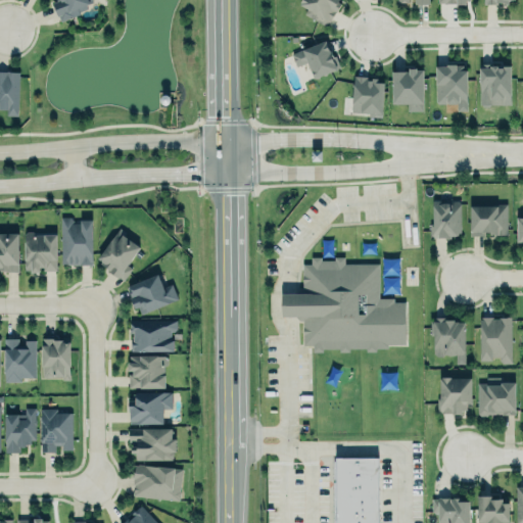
[(56,0),(52,2),(57,15),(58,15),(60,20),(80,13),(79,10),(87,7),(86,4),(93,1),(92,0),(56,0)]
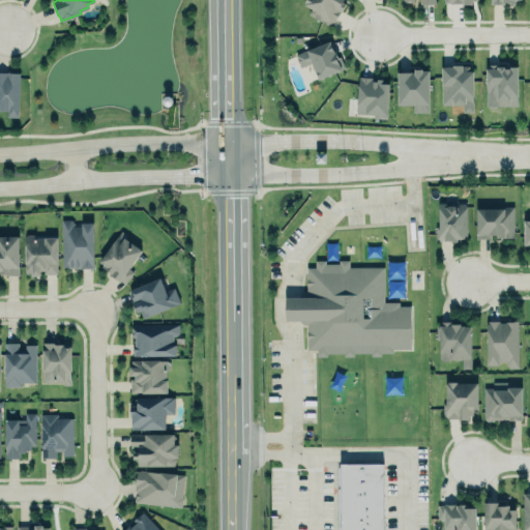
[(304,0),(342,0),(345,3),(342,9),(340,9),(330,26),(308,12),(312,7),(303,2),(304,0)]
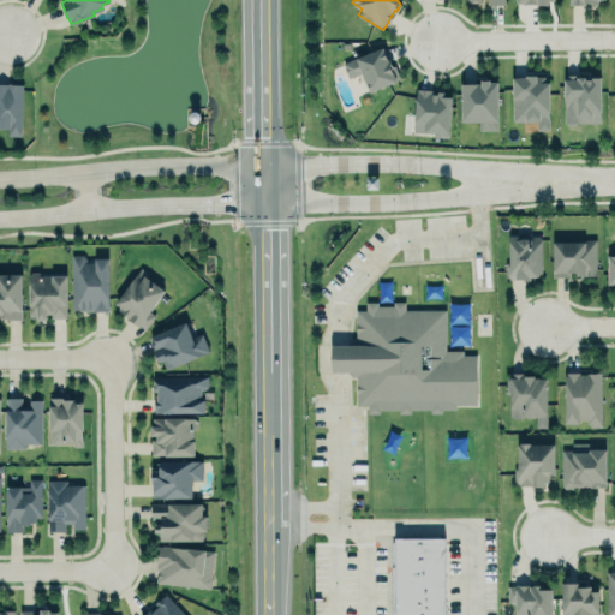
[(342,63),(382,46),(387,58),(388,57),(392,66),(393,65),(398,77),(372,88),(371,90),(368,89),(366,88),(366,85),(366,84),(353,89),(342,63)]
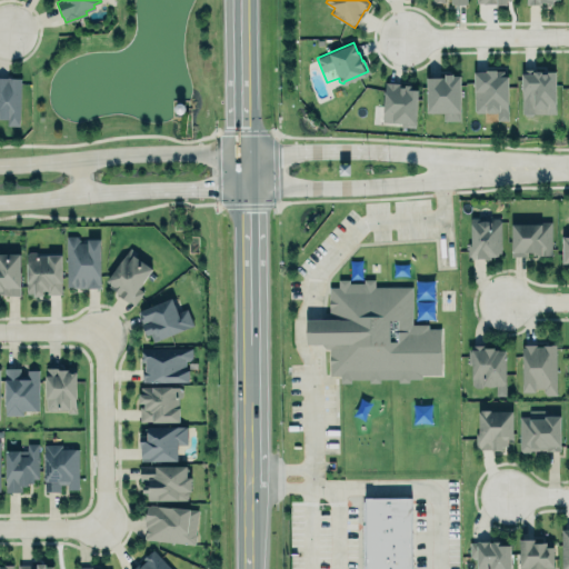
[(520,68),(520,113),(556,113),(555,70),(548,70),(548,72),(542,72),(542,68),(520,68)]
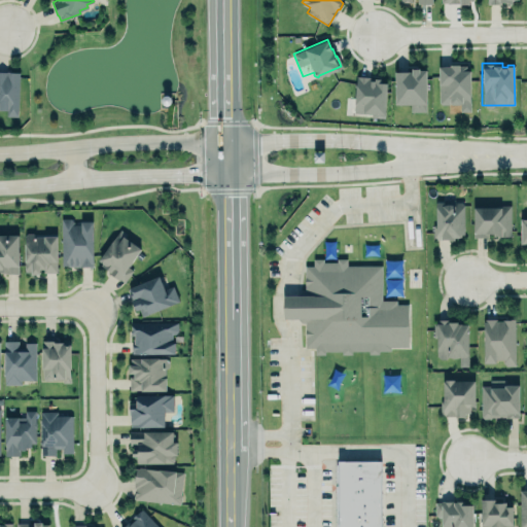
[(437,65),(438,104),(459,104),(459,112),(470,111),(469,65),(437,65)]
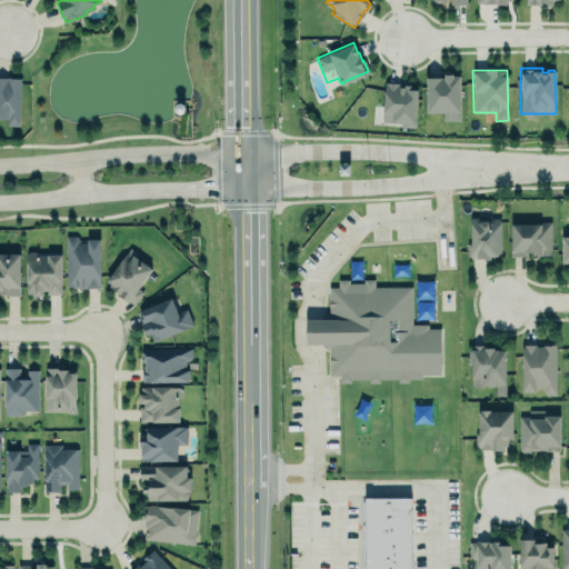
[(427,77),(427,111),(460,111),(460,75),(452,75),(452,72),(445,72),(445,77),(427,77)]
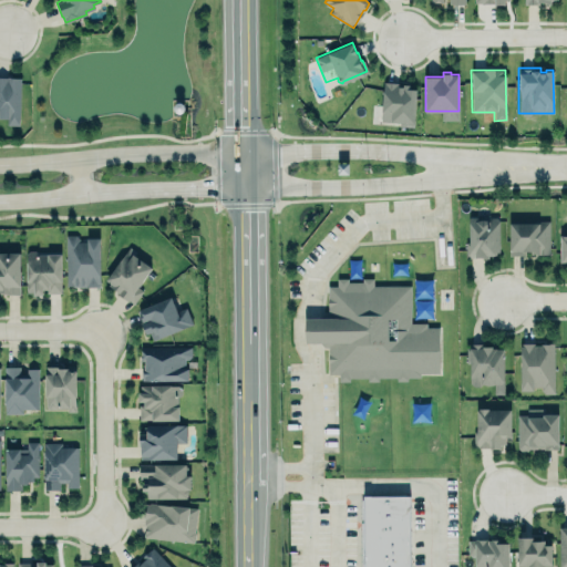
[(0,76),(7,76),(7,75),(10,75),(10,76),(20,78),(19,125),(7,124),(7,117),(0,116),(0,76)]
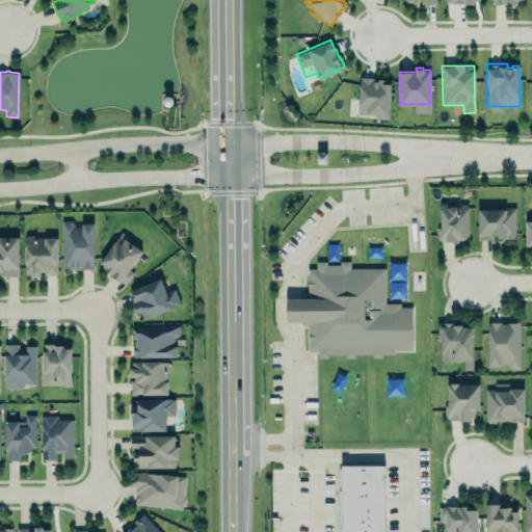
[(360,76),(356,112),(388,114),(390,83),(384,83),(384,79),(378,78),(378,81),(375,81),(375,79),(373,79),(373,77),(360,76)]
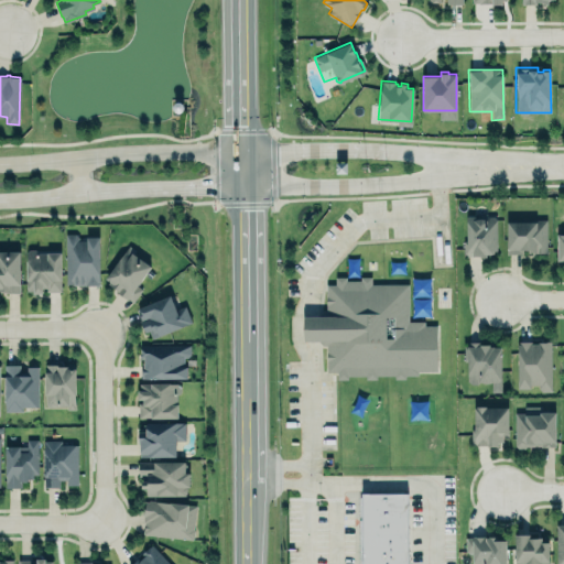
[(466,215),(466,256),(496,256),(496,215),(466,215)]
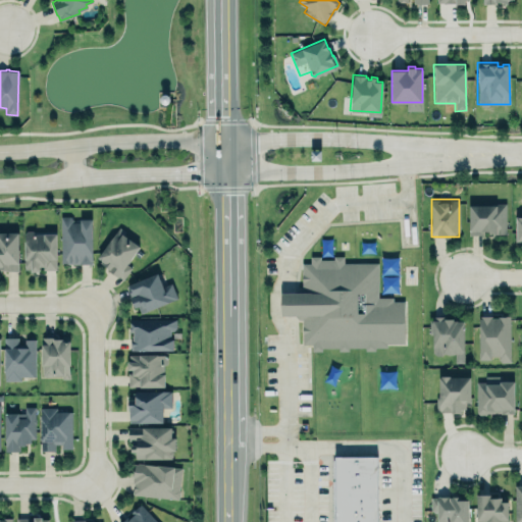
[(468,205),(469,235),(506,235),(506,204),(468,205)]
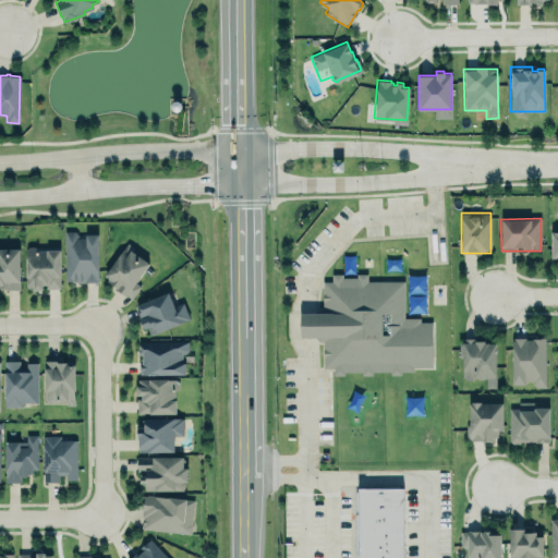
[(64,231),(75,231),(79,234),(95,233),(97,234),(99,237),(99,239),(98,241),(98,281),(63,281),(64,231)]
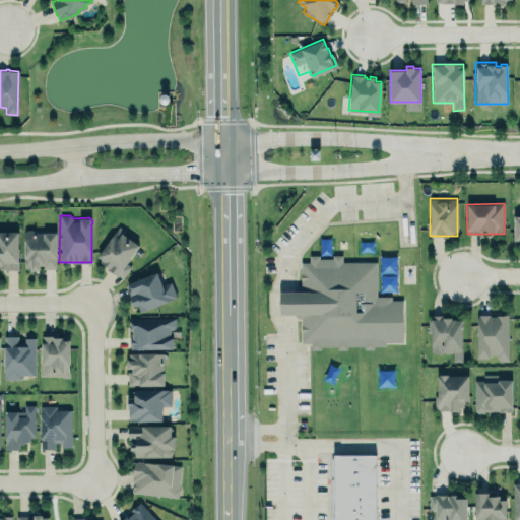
[(24,232),(24,266),(31,266),(31,270),(40,270),(40,265),(43,265),(43,269),(56,268),(56,233),(36,233),(33,230),(27,229),(24,232)]
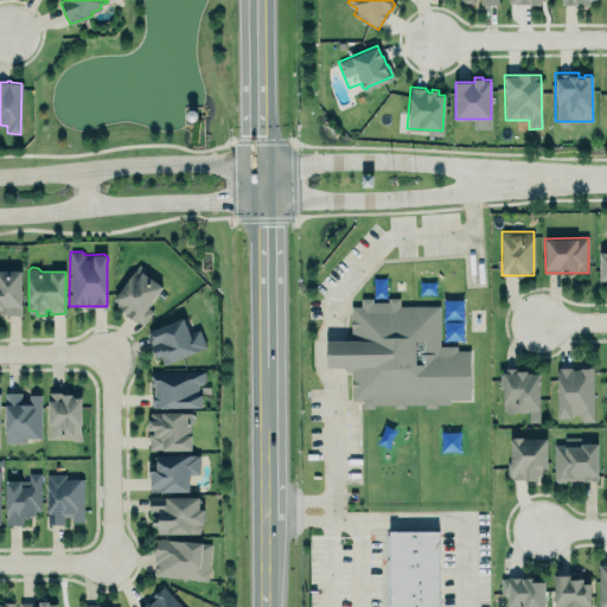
[(144,324),(153,311),(148,307),(163,285),(135,267),(112,302),(144,324)]
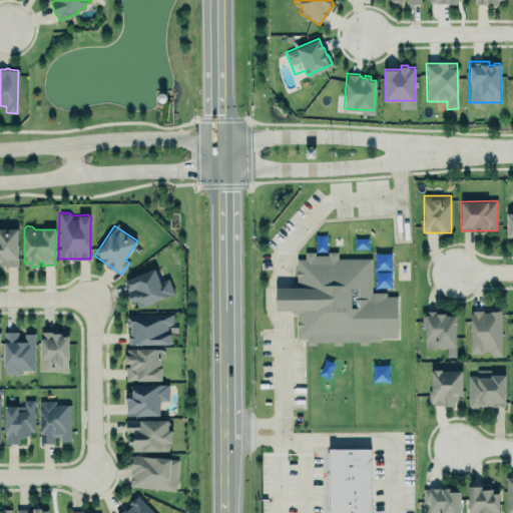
[(0,265),(5,265),(5,267),(18,266),(18,227),(0,227),(0,265)]
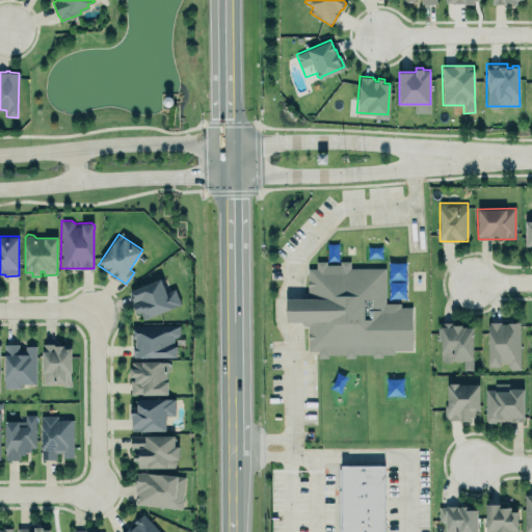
[(307,268),(307,351),(410,347),(410,309),(384,308),(384,265),(307,268)]
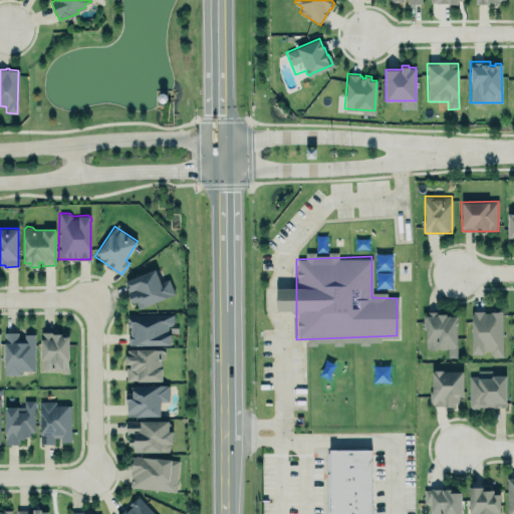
[(124,281),(155,268),(161,281),(169,278),(175,293),(139,308),(136,301),(133,302),(129,292),(130,292),(124,281)]
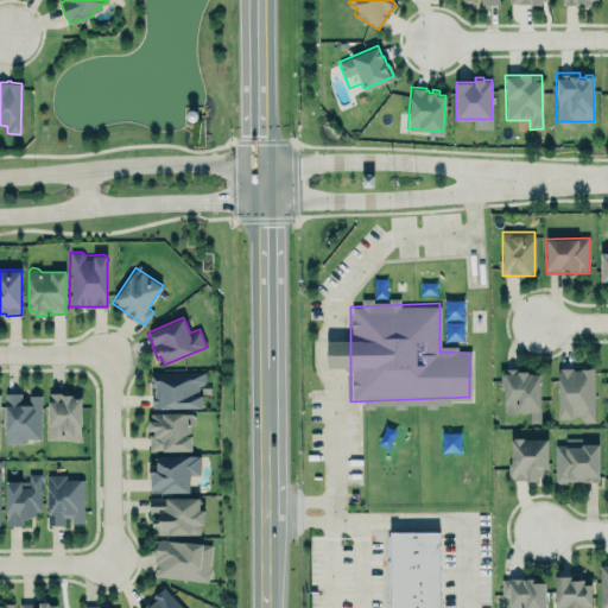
[(557,366),(595,366),(595,422),(583,422),(580,418),(580,415),(571,415),(571,417),(558,418),(557,366)]
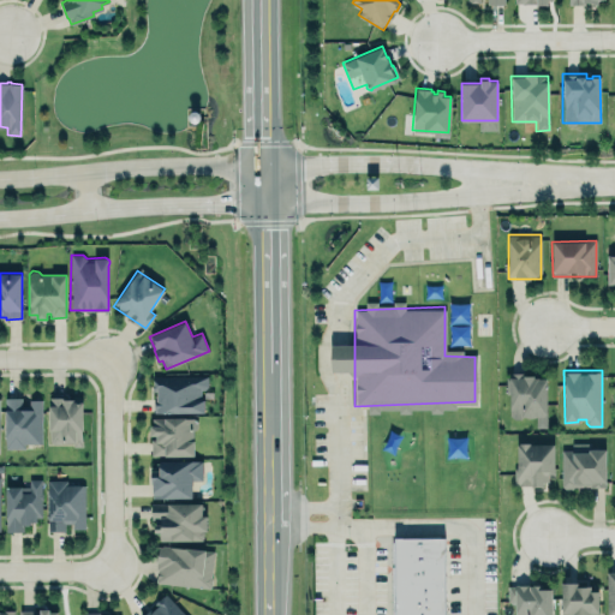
[(150,374),(209,374),(209,383),(215,383),(215,392),(202,392),(202,396),(207,396),(207,413),(151,413),(151,394),(154,394),(154,392),(150,392),(150,374)]
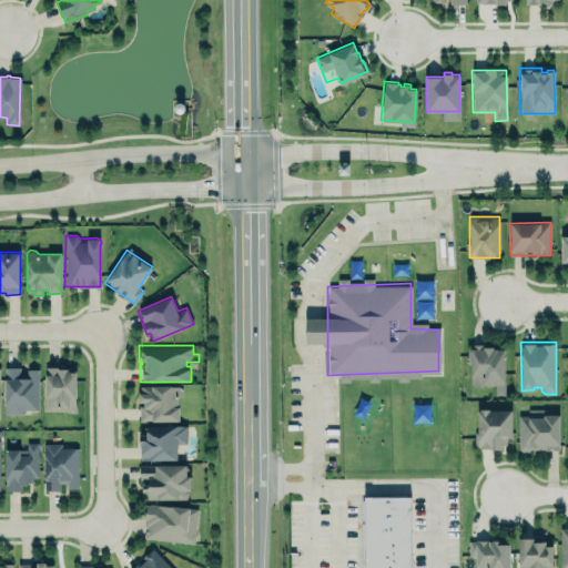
[(505,346),(470,346),(469,386),(495,386),(495,394),(504,394),(505,346)]
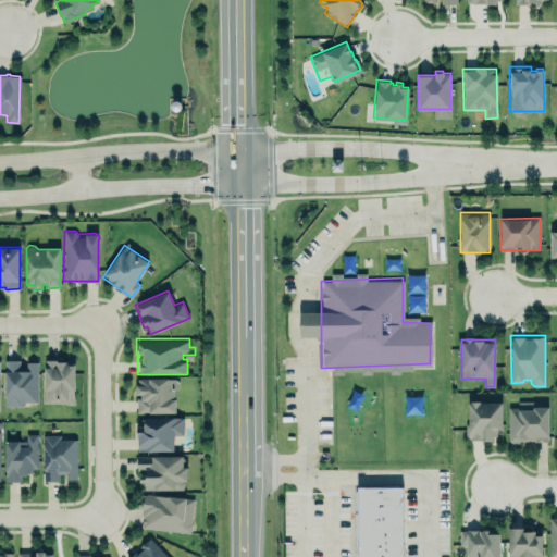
[(44,358),(60,358),(60,360),(75,360),(76,405),(64,405),(64,401),(44,403),(42,366),(44,366),(44,358)]
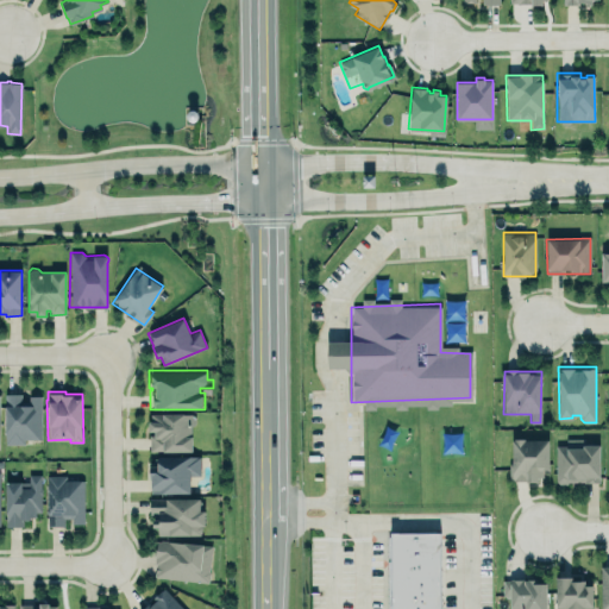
[(5,393),(22,393),(22,405),(29,405),(29,395),(41,395),(41,439),(24,439),(24,444),(5,444),(5,393)]
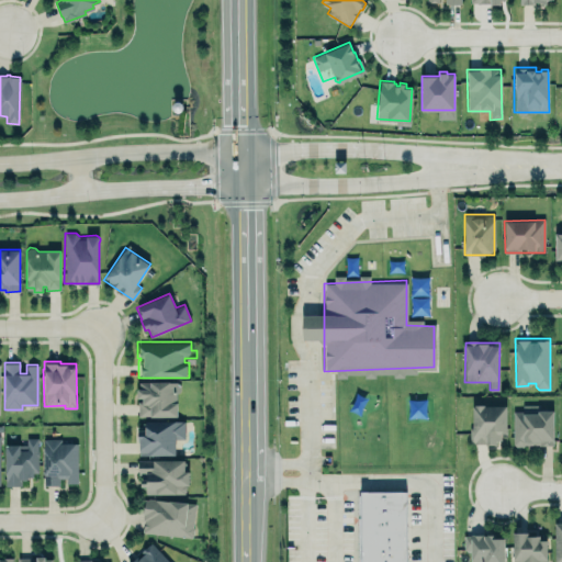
[(139,381),(177,381),(180,383),(180,390),(178,392),(177,392),(177,402),(177,416),(150,416),(150,415),(138,415),(138,401),(142,401),(142,397),(137,397),(137,389),(139,389),(139,381)]
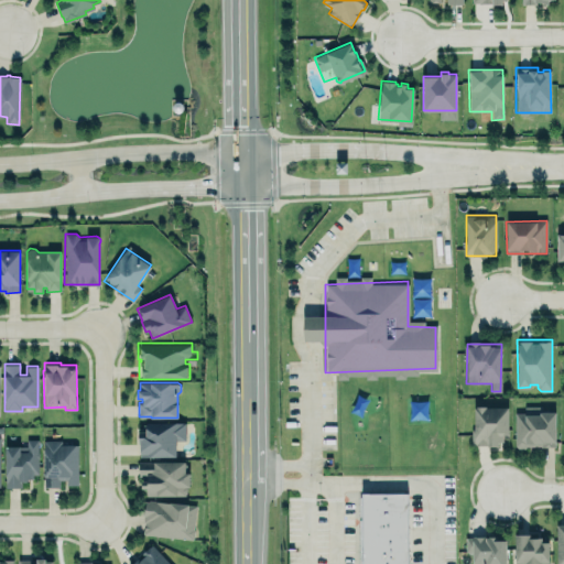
[(512,409),(512,449),(555,447),(556,437),(556,407),(539,402),(521,402),(512,409)]
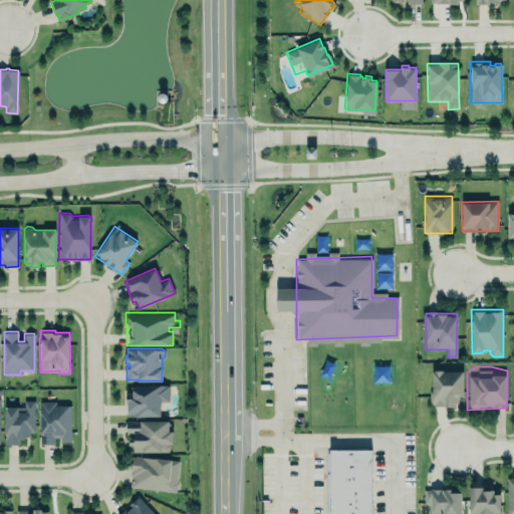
[(463,396),(463,369),(431,370),(432,407),(456,406),(456,396),(463,396)]
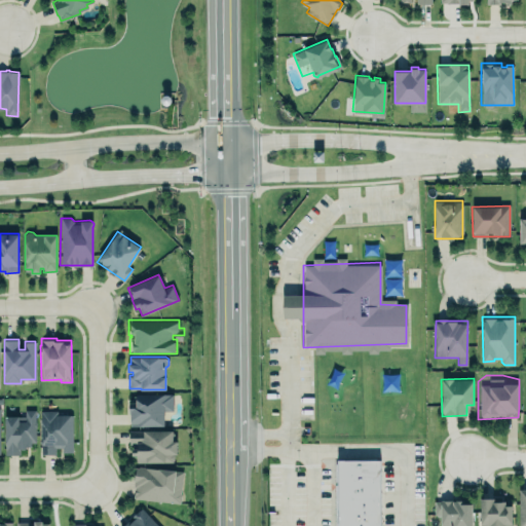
[(163,425),(163,411),(173,411),(173,393),(135,395),(135,402),(128,402),(129,425),(163,425)]
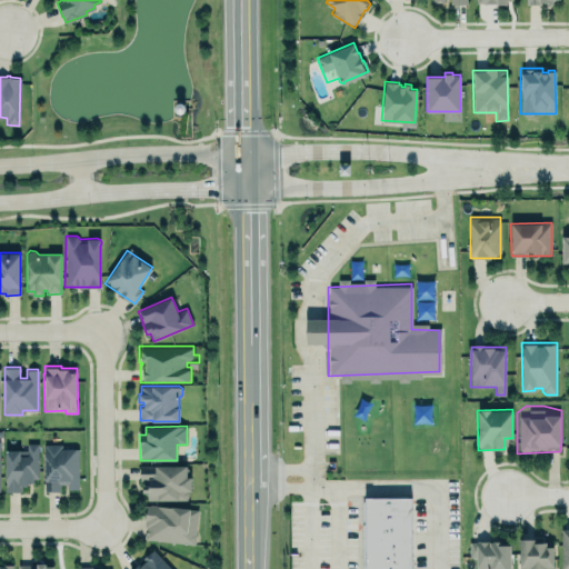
[(6,491),(21,491),(21,485),(26,485),(28,485),(28,482),(33,482),(33,478),(38,478),(38,461),(39,461),(39,455),(38,455),(38,442),(27,442),(27,449),(20,450),(20,449),(6,449),(6,479),(6,491)]
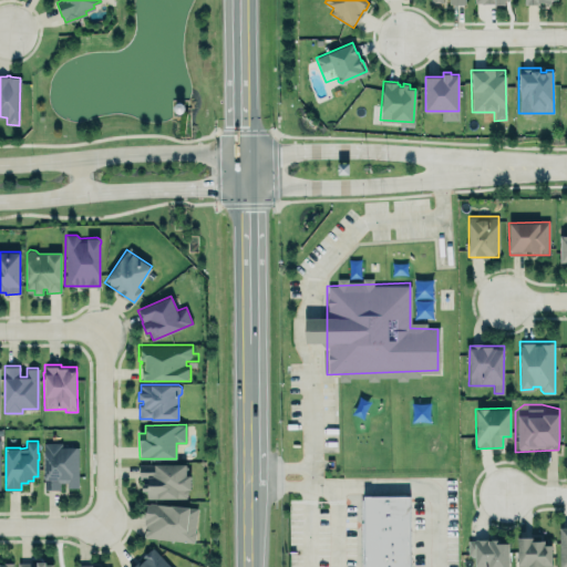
[(44,443),(61,443),(61,446),(78,446),(78,487),(66,487),(66,482),(60,482),(60,490),(44,490),(44,443)]
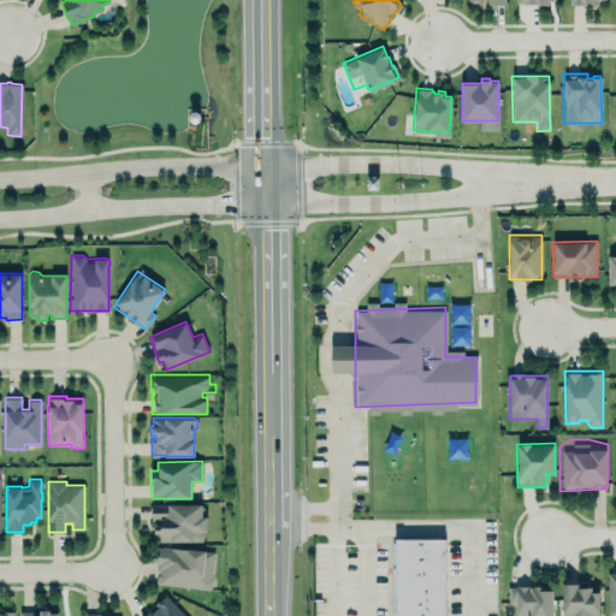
[(150,503),(202,503),(202,515),(207,515),(207,532),(203,532),(203,538),(201,540),(194,540),(194,542),(160,542),(160,533),(155,533),(155,520),(150,520),(150,503)]
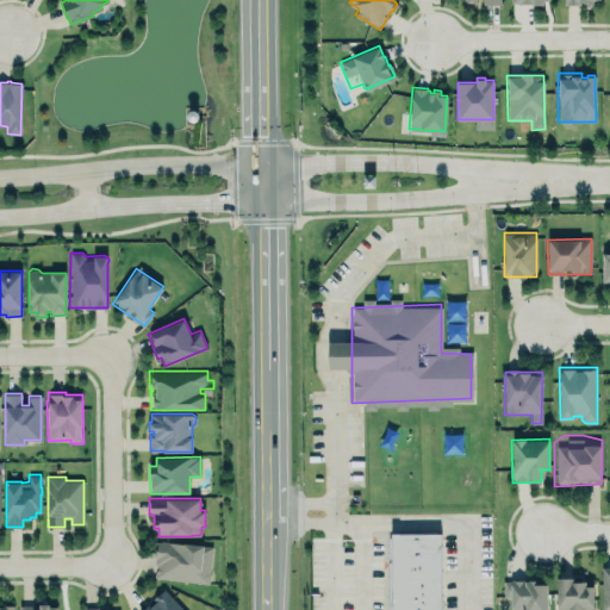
[(385,540),(386,609),(434,609),(434,539),(385,540)]
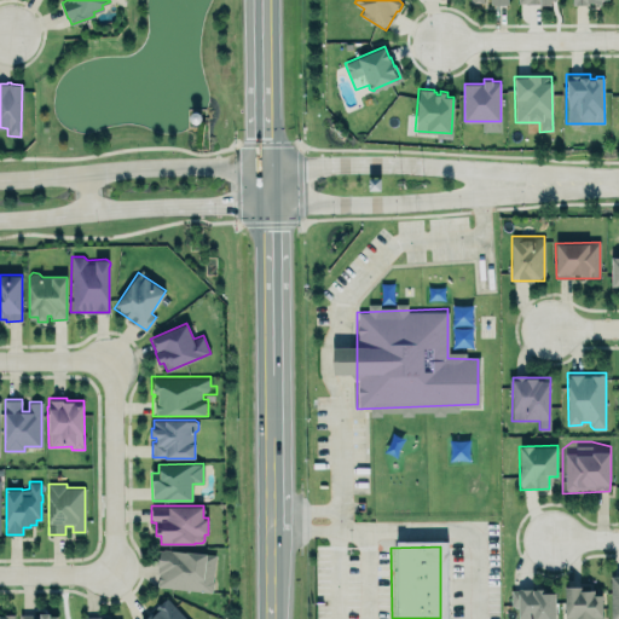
[(158,549),(155,585),(180,590),(213,593),(214,573),(215,554),(190,551),(158,549)]
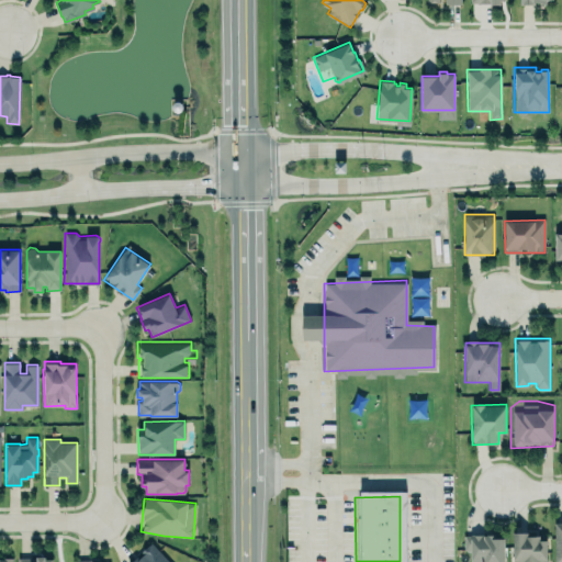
[(512,561),(512,531),(527,531),(527,536),(539,536),(539,540),(547,539),(547,561),(512,561)]
